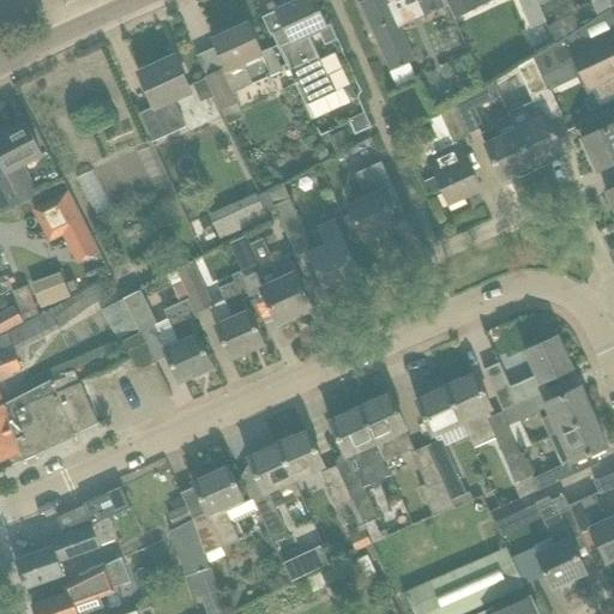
[(299,0),(277,11),(287,32),(274,38),(305,106),(333,92),(308,35),(326,28),(313,0),(299,0)]
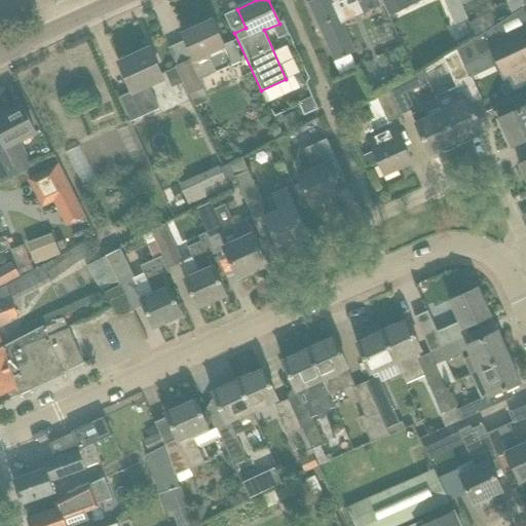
[(332,0),(334,4),(343,0),(358,0),(360,3),(357,5),(362,15),(383,6),(380,0),(332,0)]
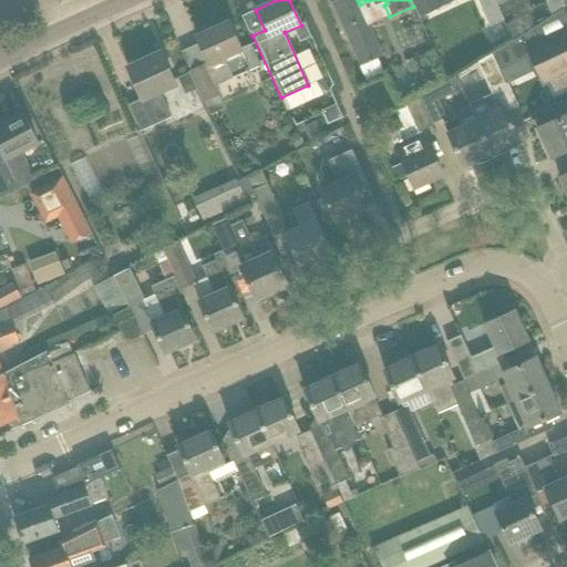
[(410,0),(413,7),(419,18),(456,0),(410,0)]
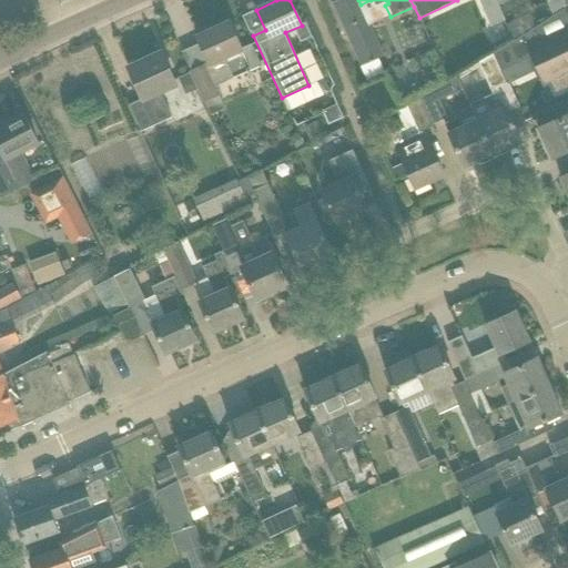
[(528,14),(507,23),(506,24),(514,41),(535,28),(528,14)]
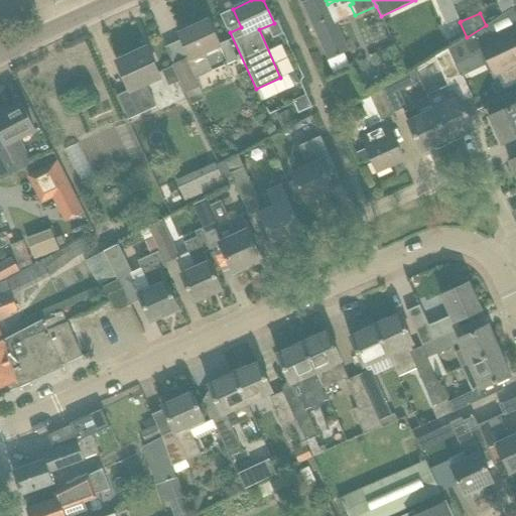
[(204,53),(212,72),(228,63),(237,59),(229,39),(219,43),(208,20),(178,33),(190,59),(204,53)]
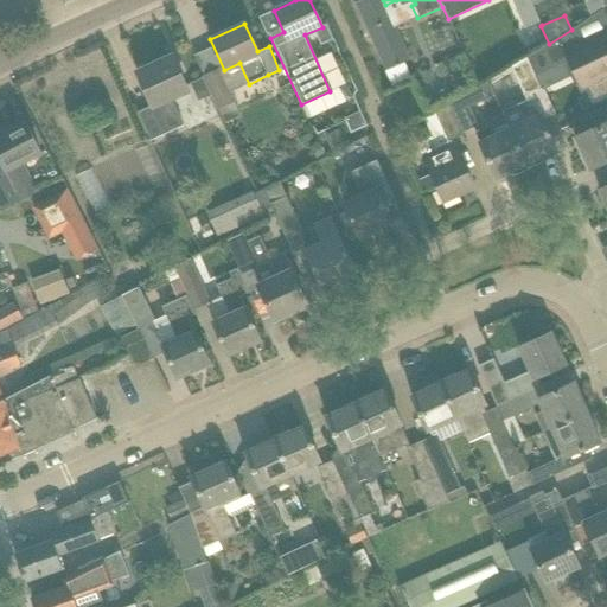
[(394,24),(371,34),(390,76),(413,65),(394,24)]
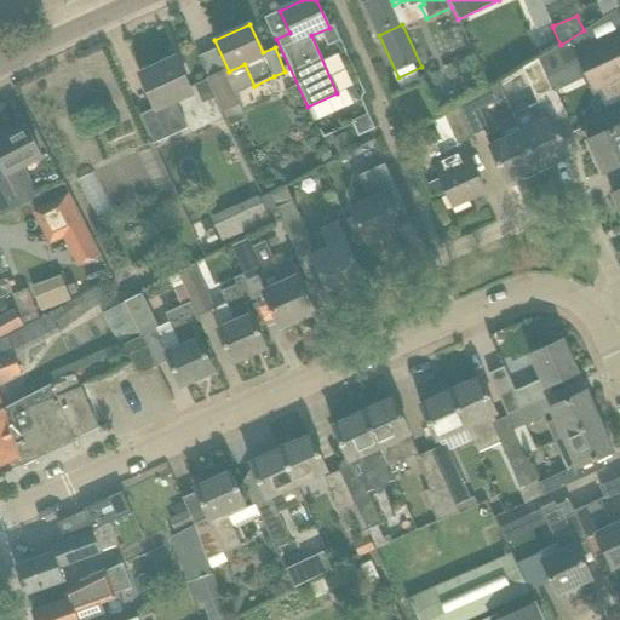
[(538,59),(546,79),(581,62),(595,89),(619,76),(619,34),(593,46),(586,29),(584,30),(561,45),(538,59)]
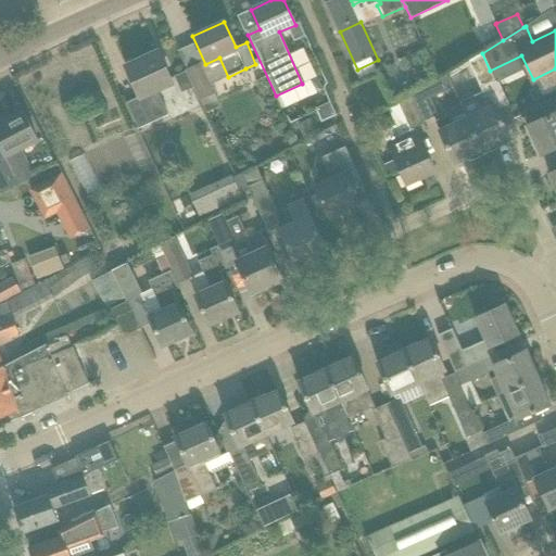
[(126,103),(136,123),(138,128),(168,115),(156,90),(172,83),(158,51),(125,66),(139,97),(126,103)]
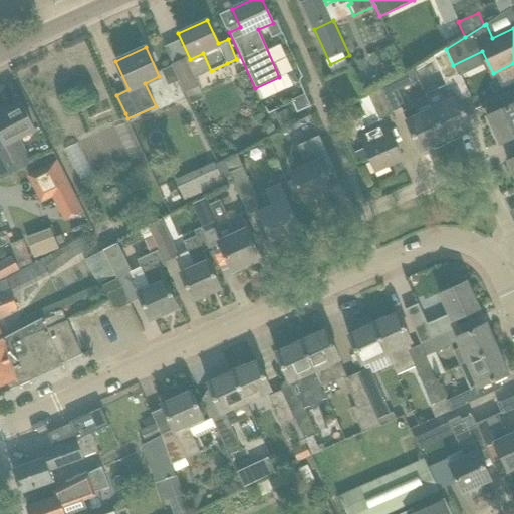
[(457,74),(453,65),(446,49),(433,57),(445,80),(457,74)]
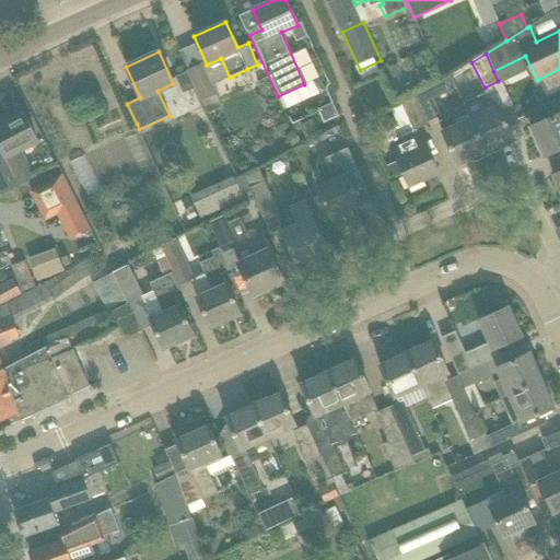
[(222,107),(202,65),(188,71),(208,114),(222,107)]
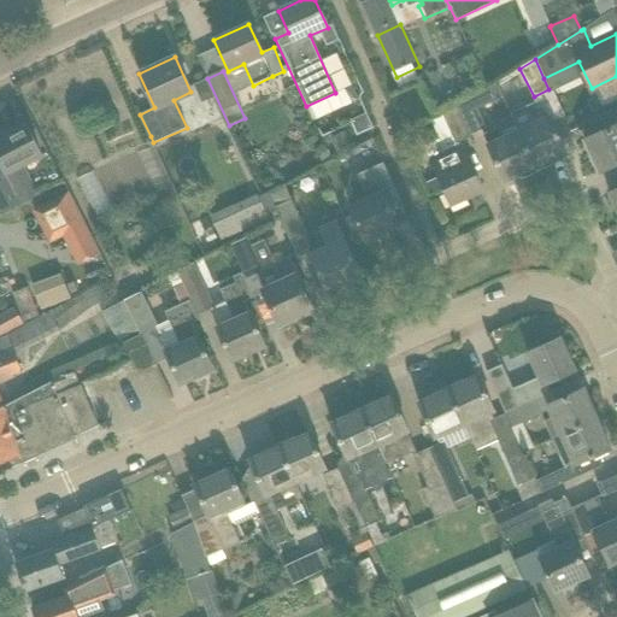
[(497,83),(456,107),(469,135),(486,128),(477,109),(503,98),(497,83)]
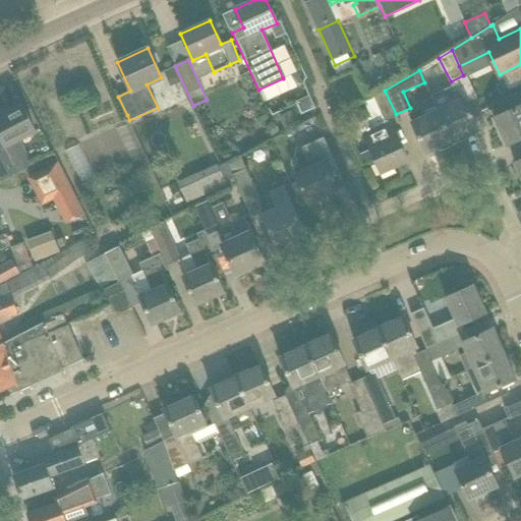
[(450,105),(438,111),(453,145),(466,138),(466,134),(477,129),(456,84),(443,91),(450,105)]
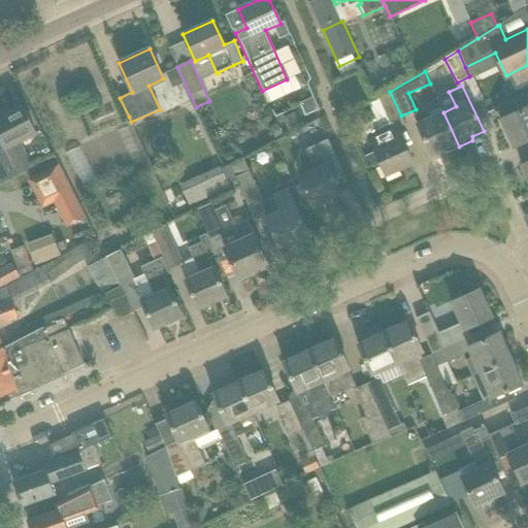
[(402,118),(401,116),(390,92),(377,99),(382,107),(390,124),(392,123),(402,118)]
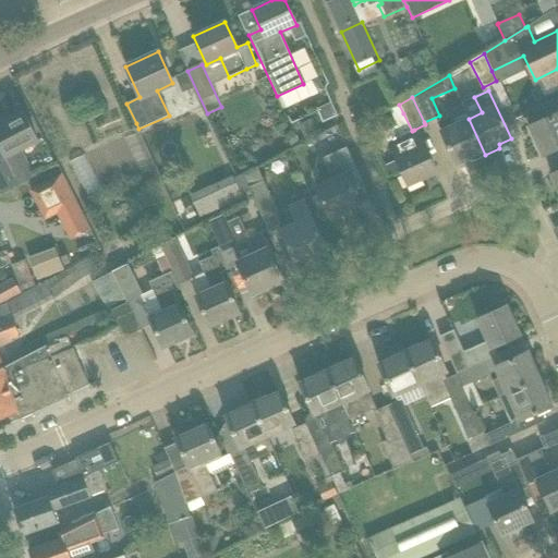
[(316,109),(323,122),(337,116),(331,102),(316,109)]
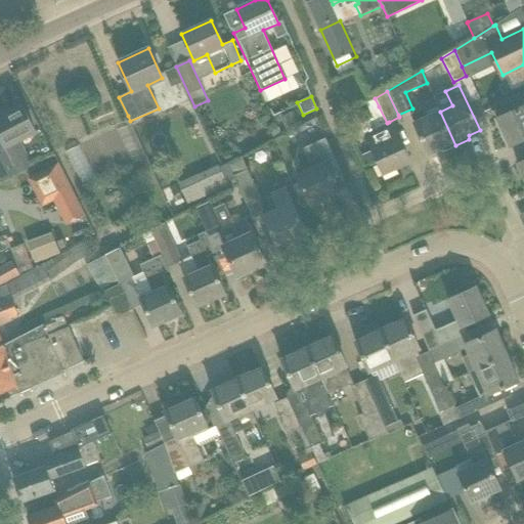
[(35,133),(22,106),(0,117),(0,139),(2,143),(0,143),(0,177),(2,182),(32,167),(18,140),(35,133)]
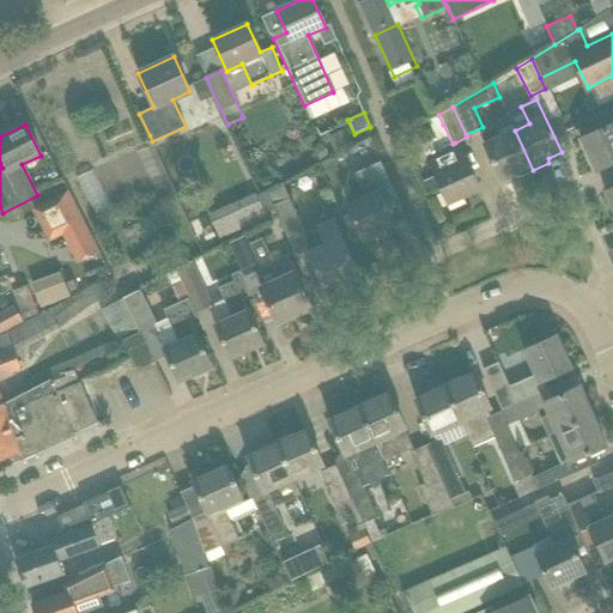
[(479,189),(459,146),(457,146),(455,143),(453,144),(443,125),(434,129),(444,152),(428,161),(448,204),(479,189)]
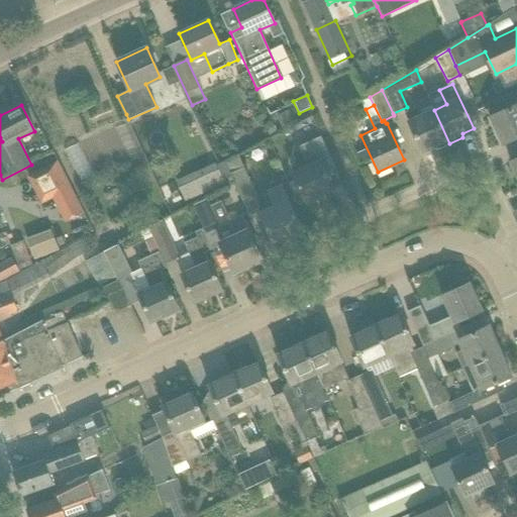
[(516,105),(490,118),(502,143),(516,136),(516,105)]
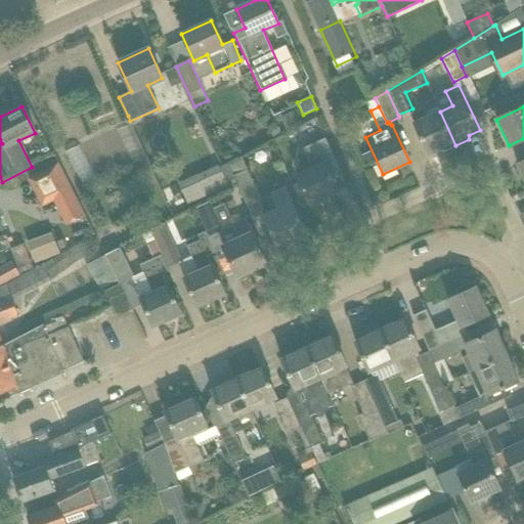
[(455,145),(440,112),(426,118),(422,108),(410,115),(420,135),(428,154),(439,148),(442,151),(455,145)]
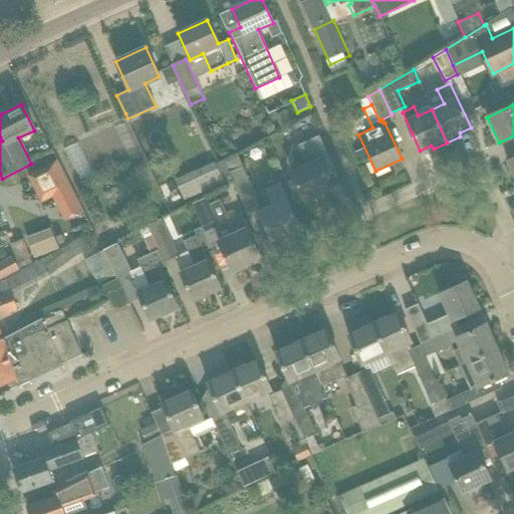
[(276,115),(280,125),(291,120),(286,110),(276,115)]
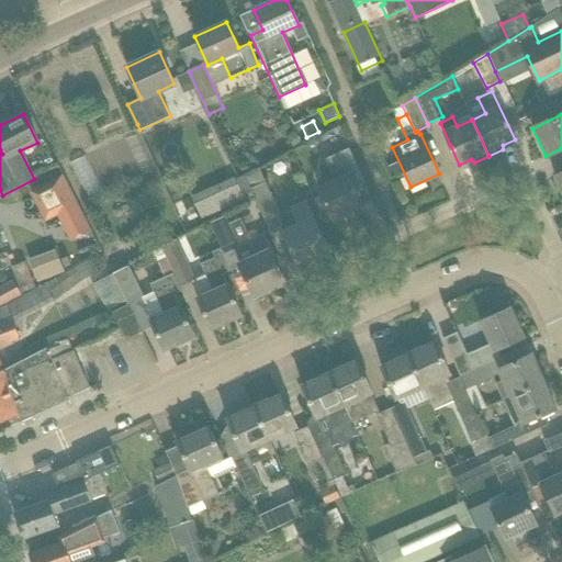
[(115,147),(102,152),(103,156),(123,149),(133,178),(153,170),(138,130),(112,139),(115,147)]
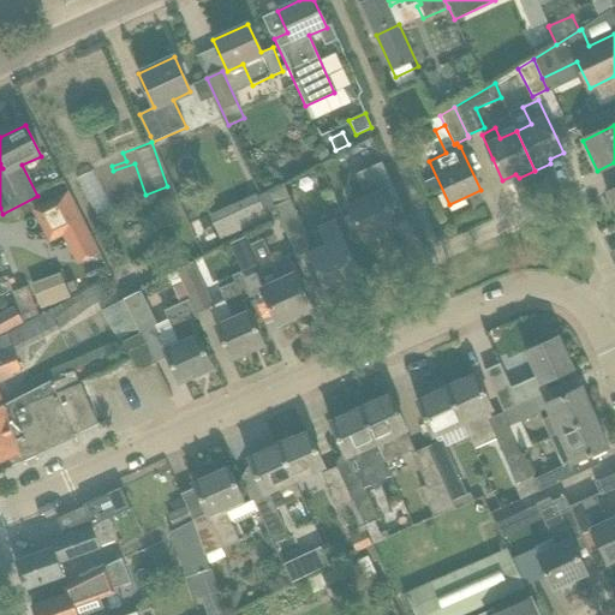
[(354,174),(365,198),(348,206),(363,239),(396,224),(384,198),(395,193),(382,162),(354,174)]
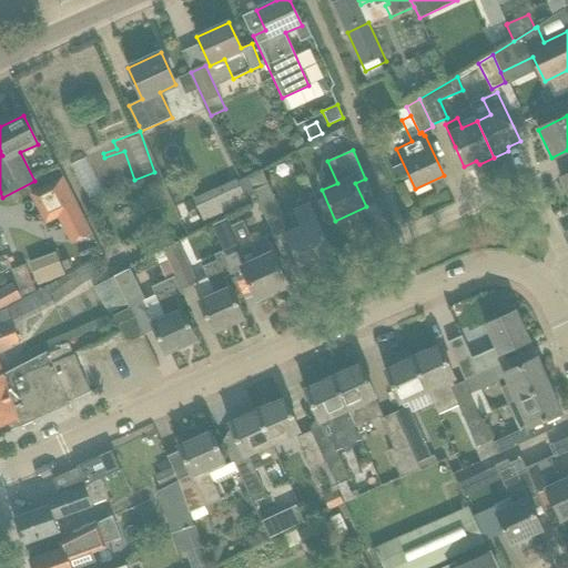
[(91,153),(75,161),(91,194),(107,186),(91,153)]
